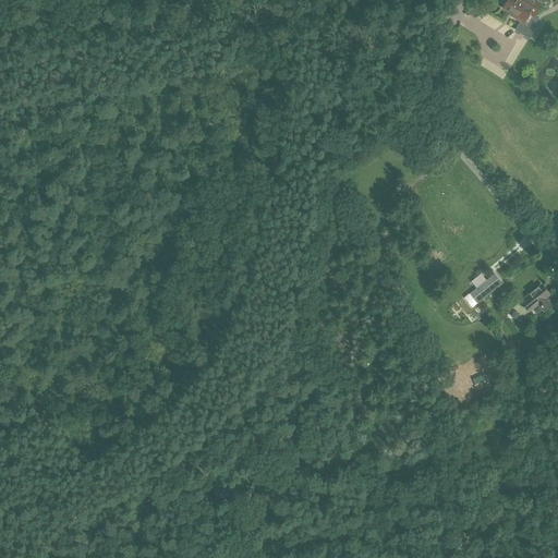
[(526,26),(531,20),(532,16),(534,17),(543,3),(536,0),(507,0),(502,8),(509,12),(508,15),(526,26)]
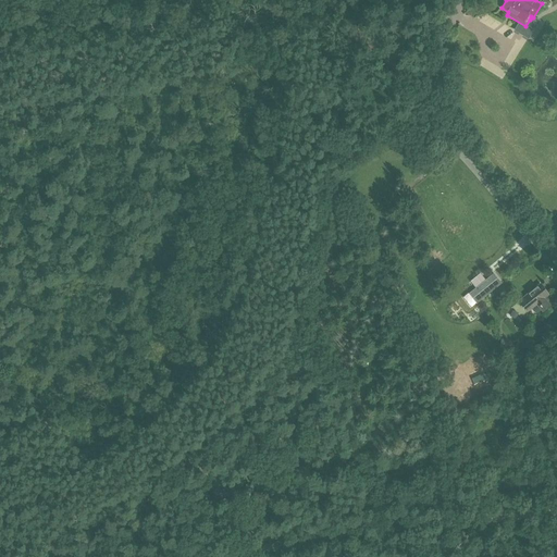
[(339,274),(323,275),(324,287),(341,286),(339,274)]
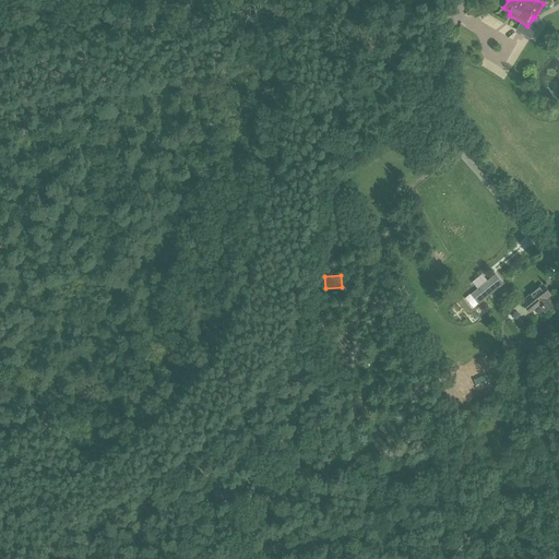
[(496,275),(472,295),(478,302),(502,283),(496,275)]
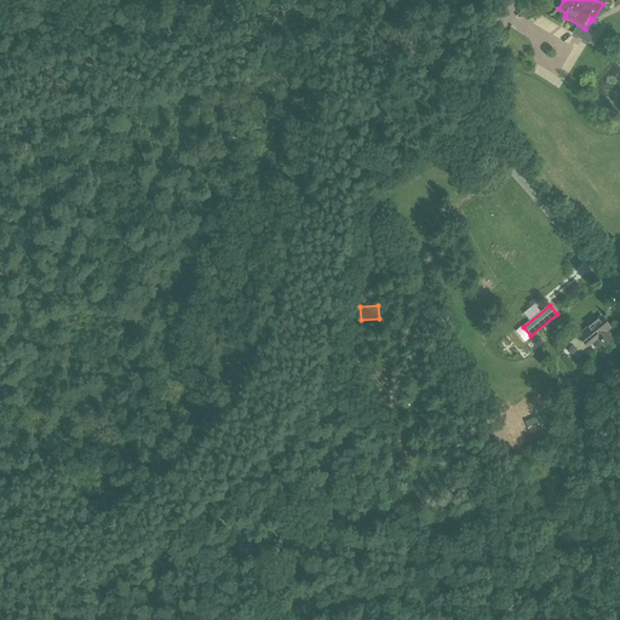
[(610,327),(601,316),(578,336),(586,346),(598,338),(604,345),(612,339),(606,332),(610,327)]
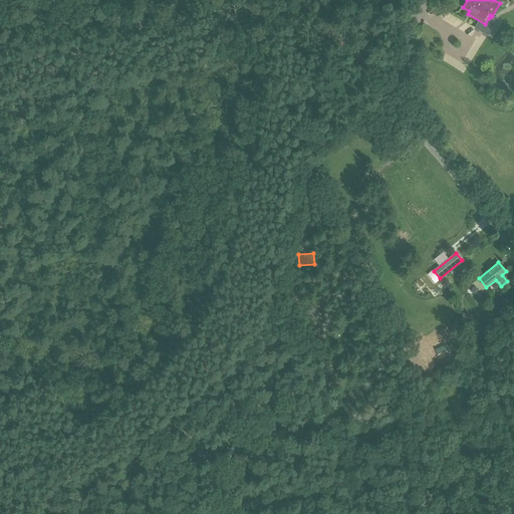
[(357,396),(357,387),(343,388),(344,402),(358,401),(357,396)]
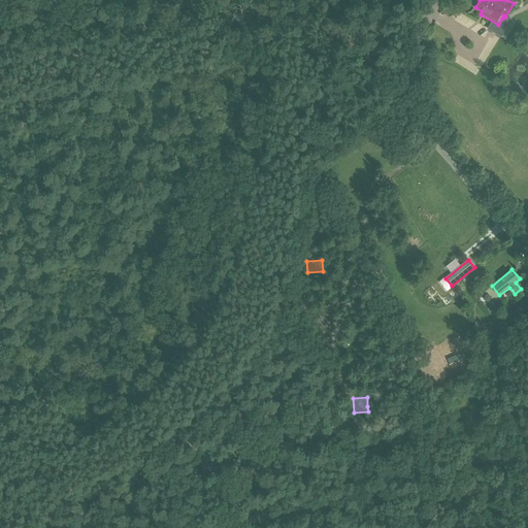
[(253,482),(254,466),(240,465),(239,481),(253,482)]
